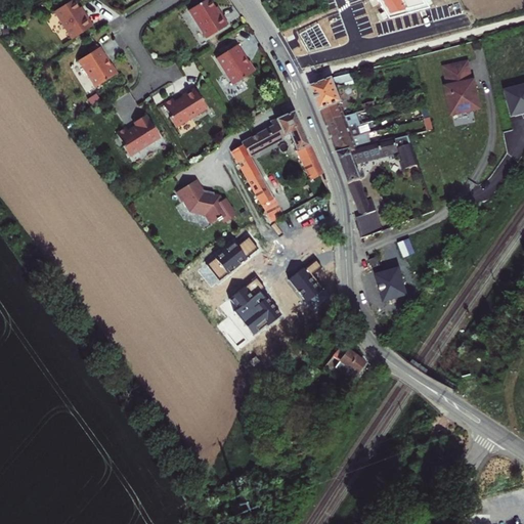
[(74,39),(94,26),(90,19),(86,13),(84,14),(75,0),(73,0),(55,11),(74,39)]
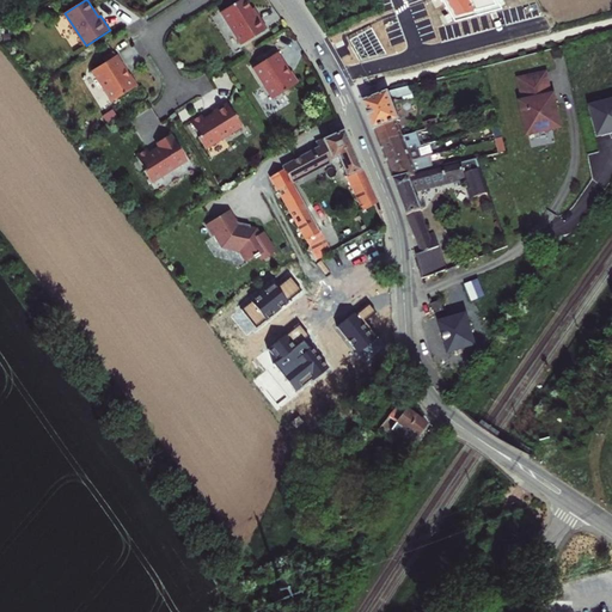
[(255,17),(244,0),(242,0),(220,13),(239,47),(265,31),(261,24),(257,16),(255,17)]
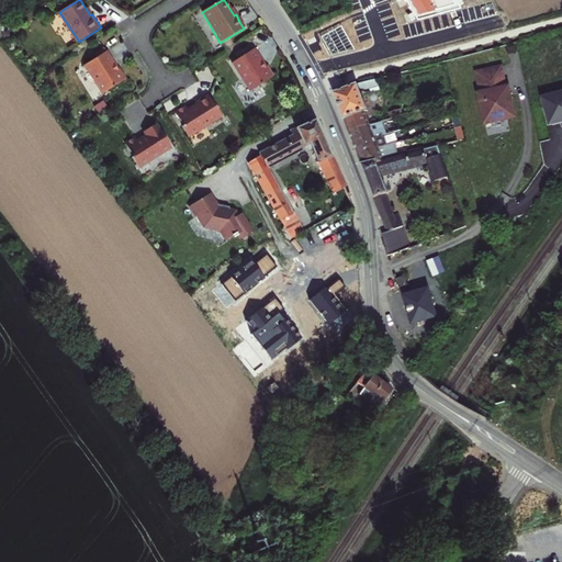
[(460,10),(453,0),(403,0),(416,21),(460,10)]
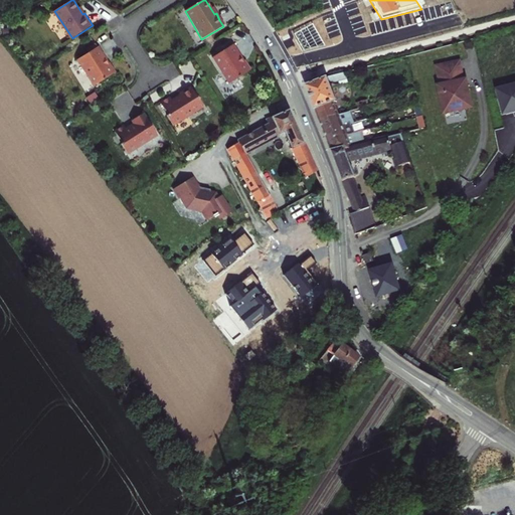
[(239,58),(232,46),(210,58),(226,86),(248,72),(245,67),(243,62),(240,64),(237,59),(239,58)]
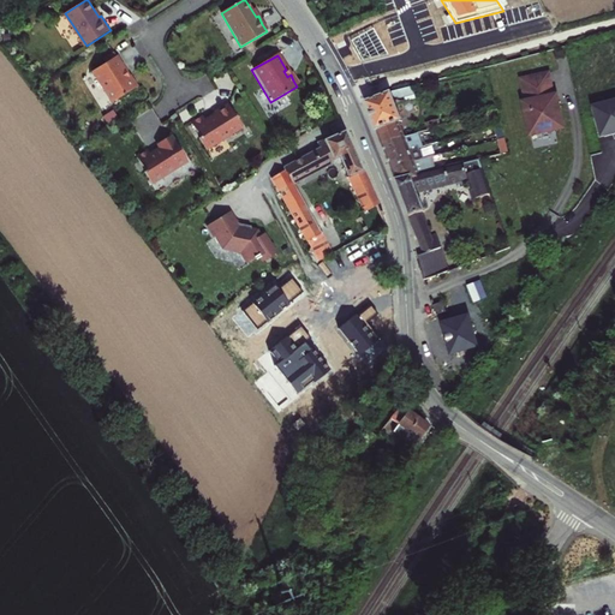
[(127,70),(118,57),(93,72),(113,103),(139,87),(132,75),(129,77),(125,71),(127,70)]
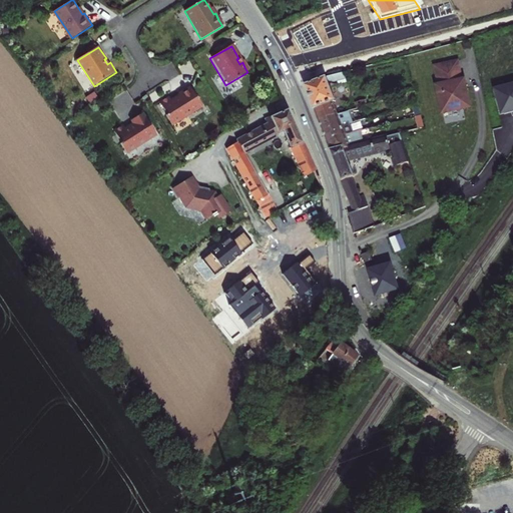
[(459,61),(435,66),(439,85),(437,85),(443,113),(471,107),(465,79),(462,79),(459,61)]
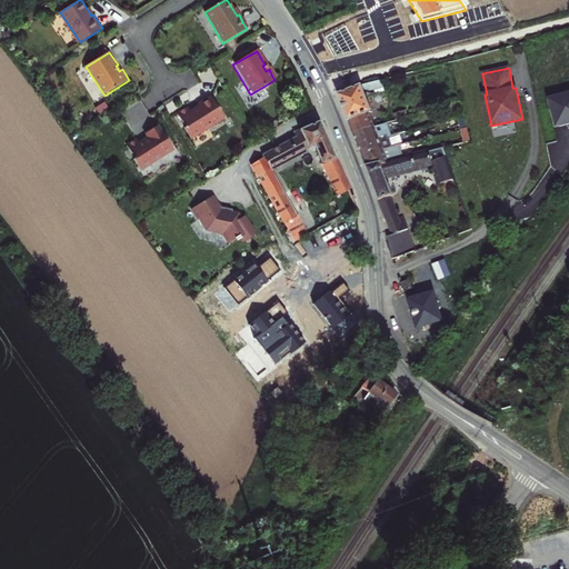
[(346,113),(352,132),(372,127),(367,113),(371,112),(366,97),(363,91),(367,89),(368,91),(370,91),(385,87),(381,79),(365,85),(338,95),(346,113)]
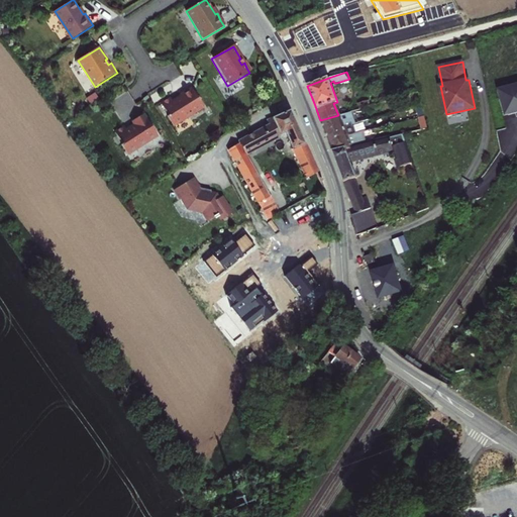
[(330,83),(332,88),(350,83),(349,79),(336,83),(334,83),(333,81),(330,83)]
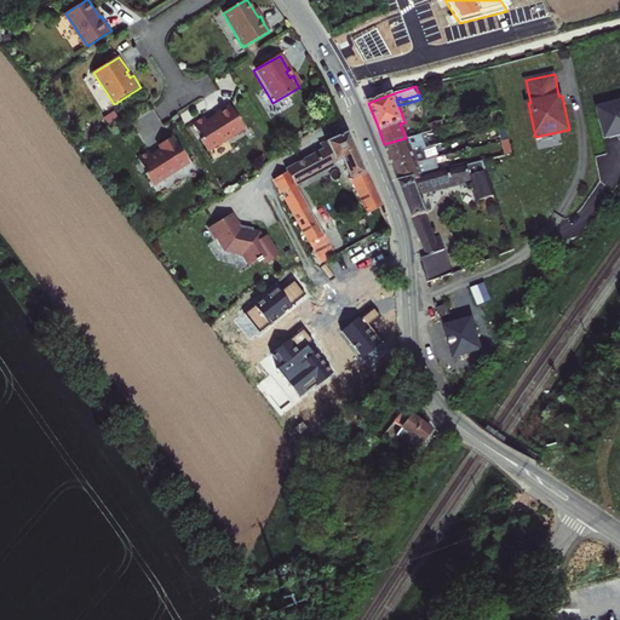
[(196,119),(190,122),(200,137),(199,138),(207,149),(225,137),(242,125),(227,102),(212,112),(213,113),(205,119),(202,115),(196,119)]
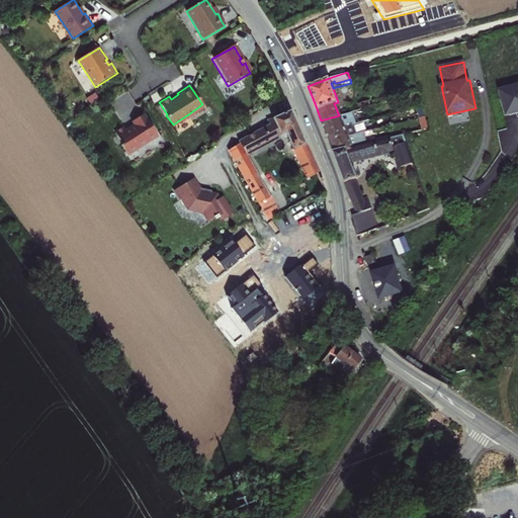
[(517,111),(517,86),(501,91),(503,100),(501,100),(504,112),(506,112),(507,115),(517,111)]
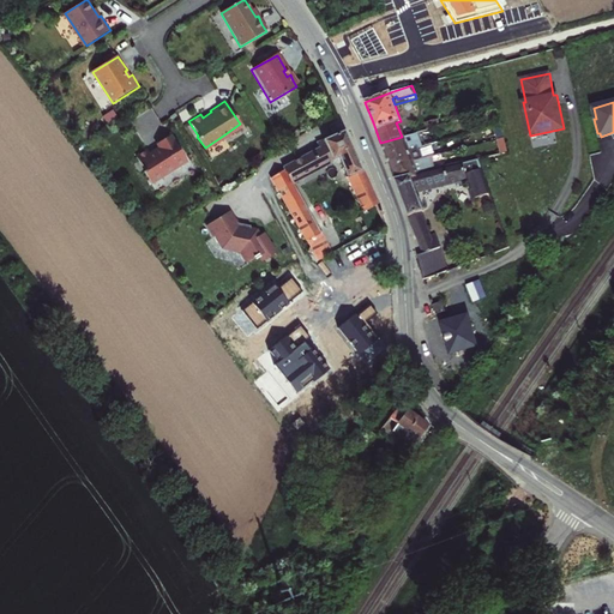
[(426,126),(427,130),(439,126),(437,120),(429,121),(431,124),(426,126)]
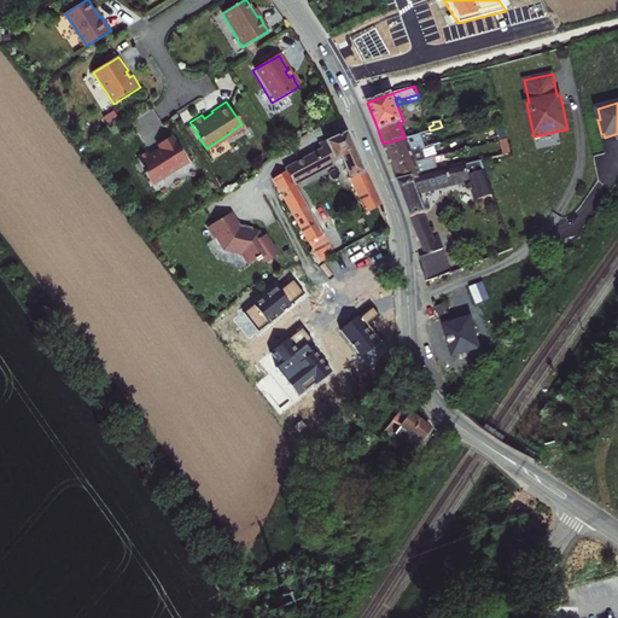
[(497,127),(501,141),(502,141),(507,140),(503,126),(497,127)]
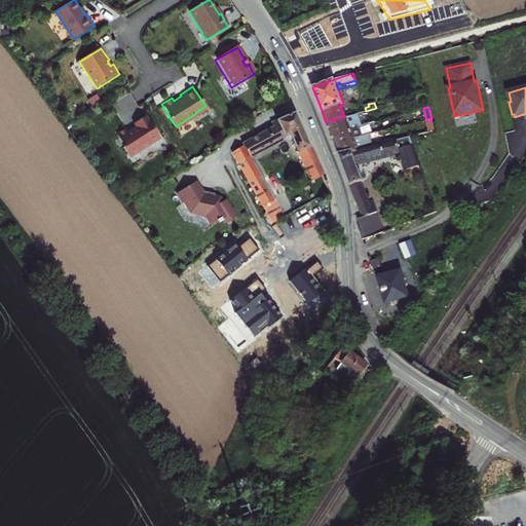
[(271,222),(284,216),(271,194),(250,155),(289,135),(297,152),(298,152),(310,180),(320,175),(322,174),(308,143),(294,112),(271,122),(273,126),(241,143),(243,146),(231,153),(266,212),(264,217),(269,218),(271,222)]
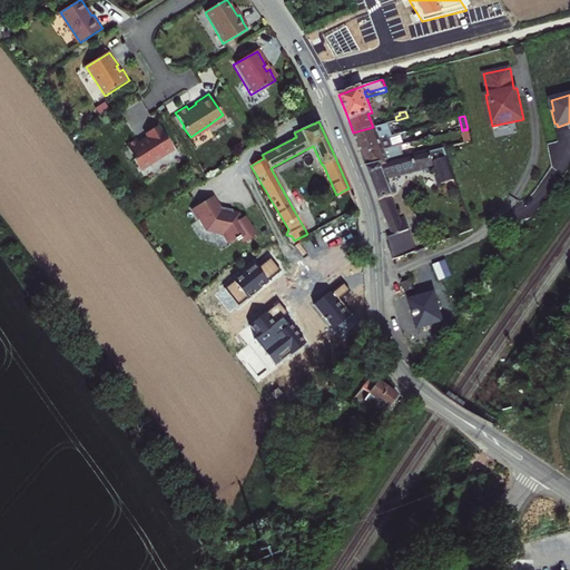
[(355,139),(357,145),(392,136),(387,123),(373,127),(353,133),(355,139)]
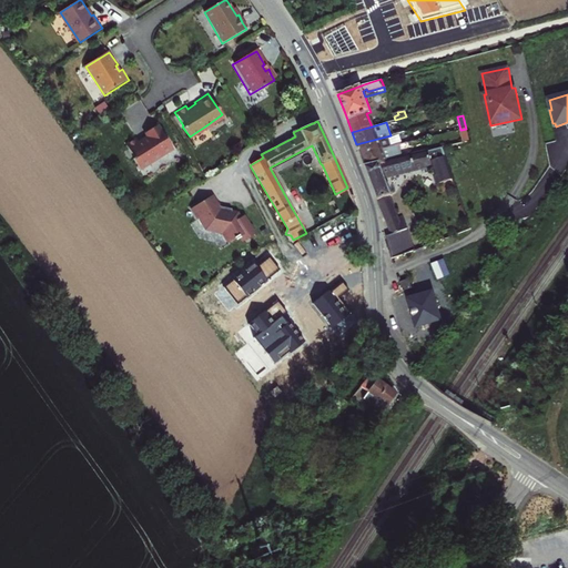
[(173,149),(158,123),(144,132),(146,137),(139,141),(137,138),(125,144),(133,158),(132,158),(139,169),(148,163),(156,158),(156,159),(173,149)]
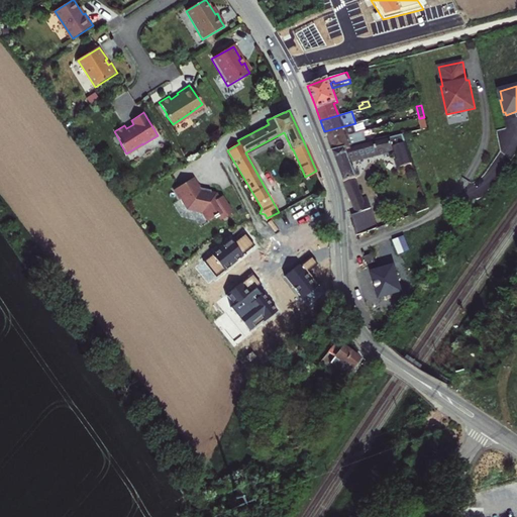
[(326,136),(328,142),(346,135),(346,137),(363,133),(366,132),(364,127),(373,124),(371,118),(355,123),(324,131),(326,136)]
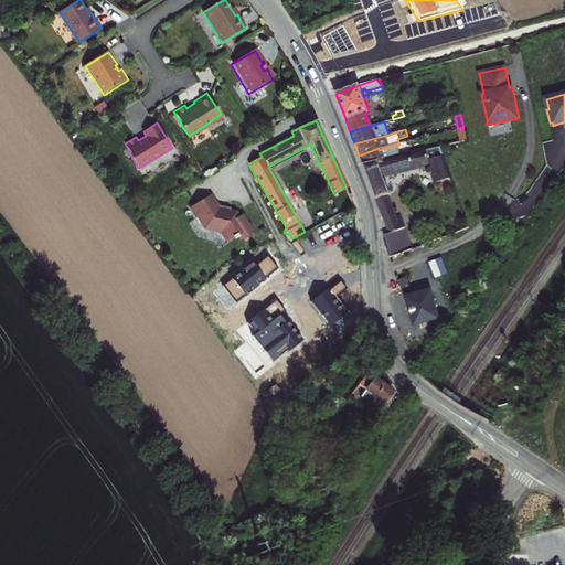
[(379,150),(379,148),(359,156),(361,161),(363,167),(400,157),(396,146),(379,150)]
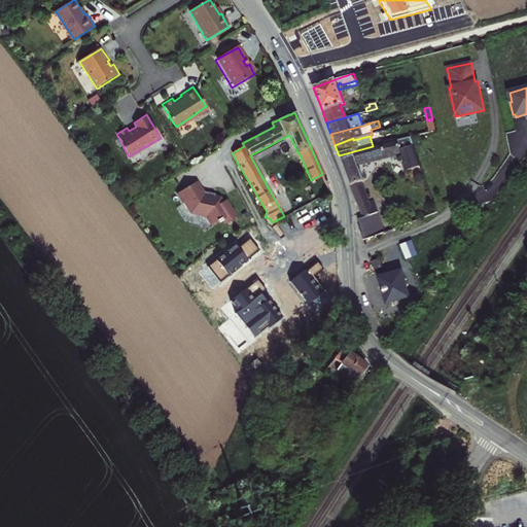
[(420,165),(413,145),(400,150),(396,140),(373,146),(339,155),(350,186),(361,182),(363,181),(356,163),(400,151),(408,169),(420,165)]
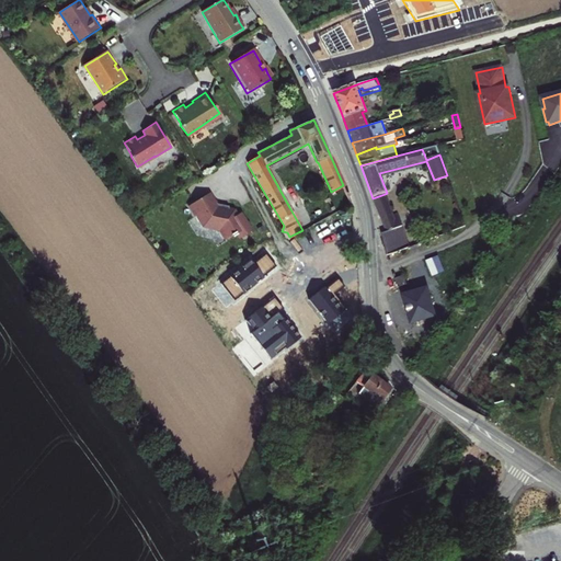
[(389,204),(385,194),(373,198),(377,208),(389,204)]
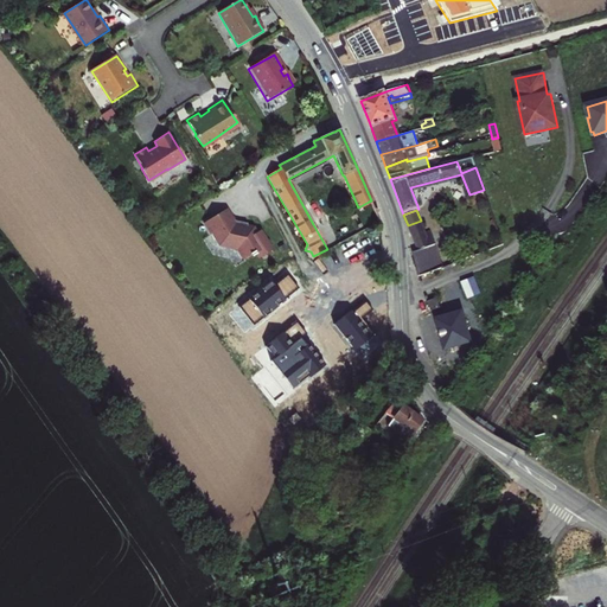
[(241,235),(231,219),(210,232),(217,244),(218,243),(225,255),(243,260),(249,269),(255,266),(256,267),(262,263),(264,268),(276,261),(264,242),(261,244),(259,240),(241,235)]
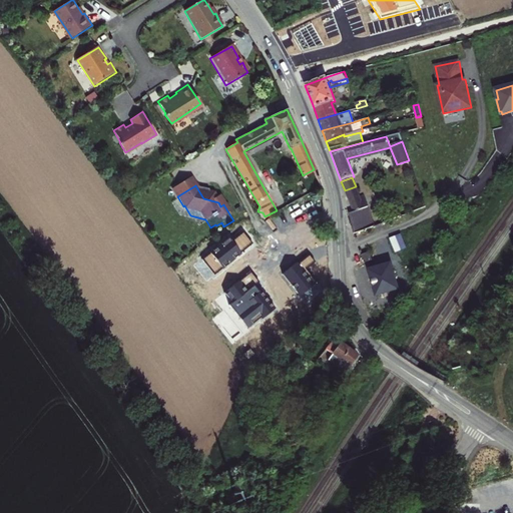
[(352,210),(369,204),(365,195),(360,197),(356,186),(345,190),(349,200),(352,210)]
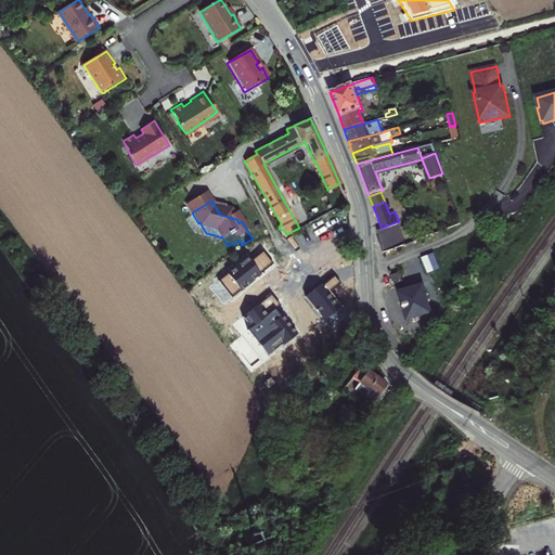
[(273,263),(263,250),(250,261),(247,258),(218,281),(232,298),(247,286),(246,285),(273,263)]
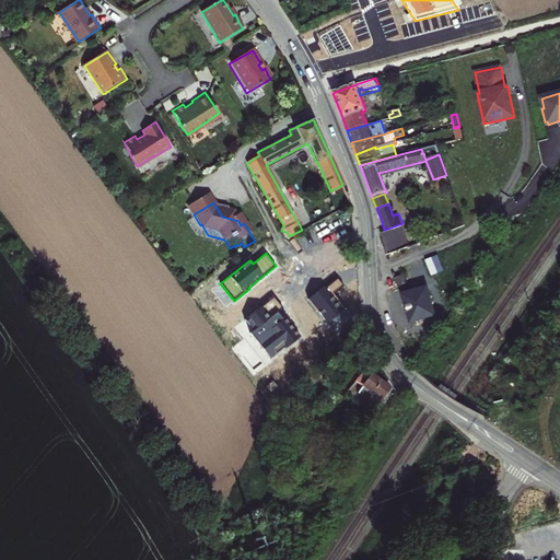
[(403,275),(394,278),(396,287),(406,283),(403,275)]
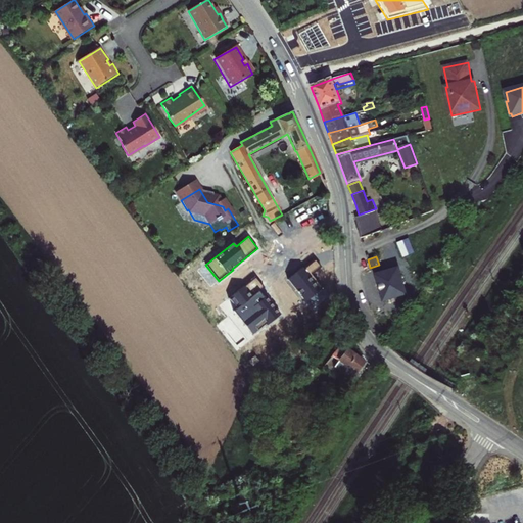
[(322,268),(316,259),(303,270),(302,268),(288,279),(305,301),(323,288),(313,275),(322,268)]
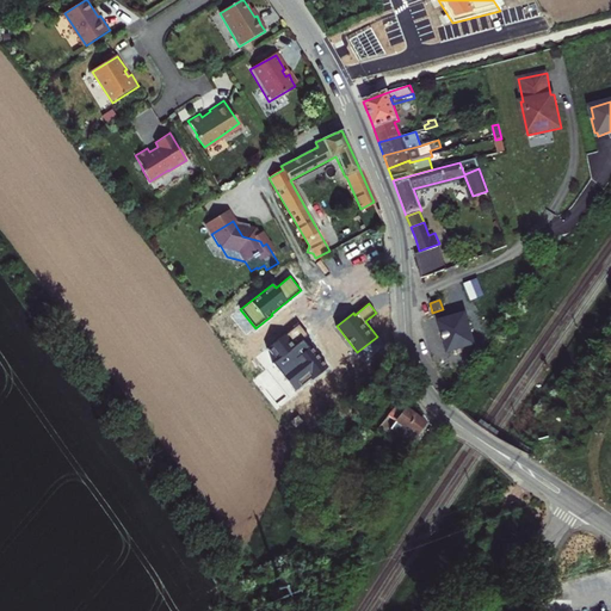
[(466,315),(439,322),(449,352),(474,345),(466,315)]
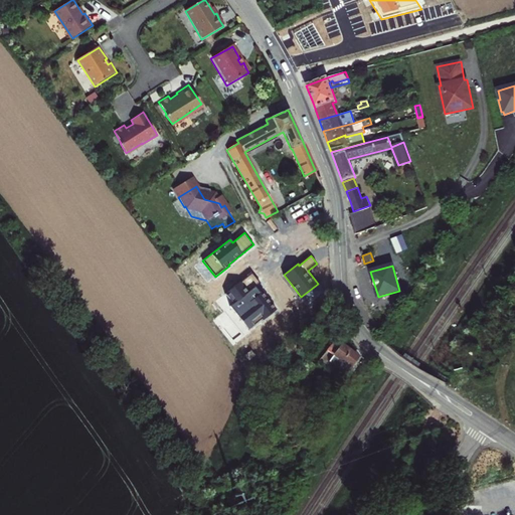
[(261,284),(251,273),(225,294),(233,304),(230,307),(248,330),(263,319),(264,320),(277,310),(262,292),(260,293),(255,288),(261,284)]
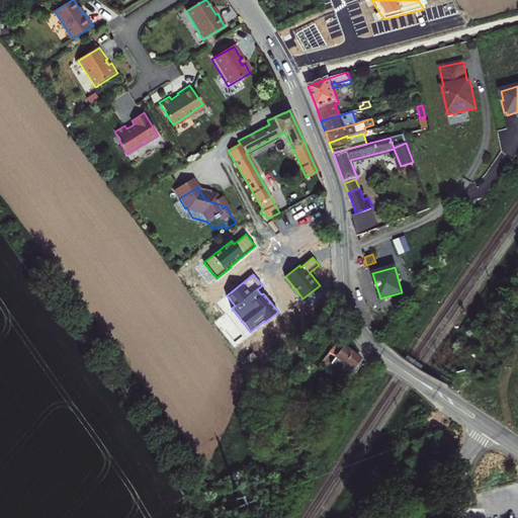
[(348,350),(338,342),(329,353),(335,357),(331,362),(347,374),(359,358),(348,350)]
